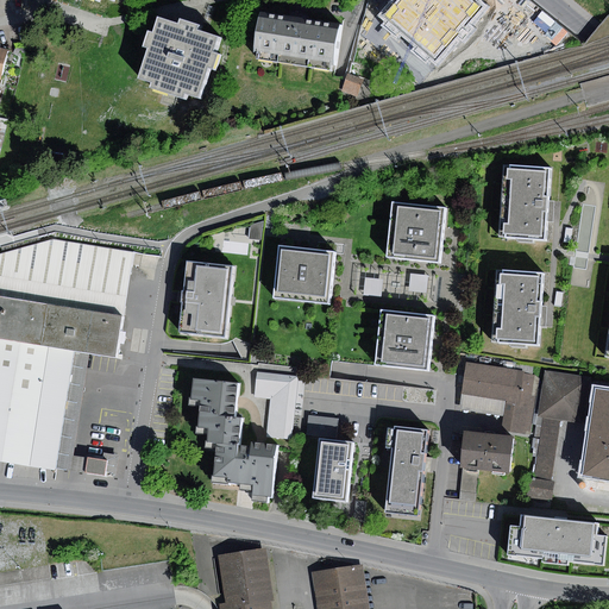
[(475,0),(396,0),(383,16),(435,61),(483,7),(475,0)]
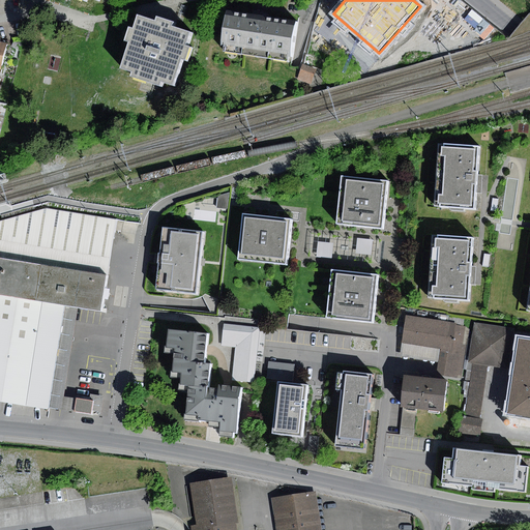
[(480,11),(454,20),(452,12),(441,2),(436,4),(429,12),(412,18),(394,37),(422,61),(434,48),(441,53),(462,29),(468,35),(471,42),(496,34),(494,28),(482,19),(480,11)]
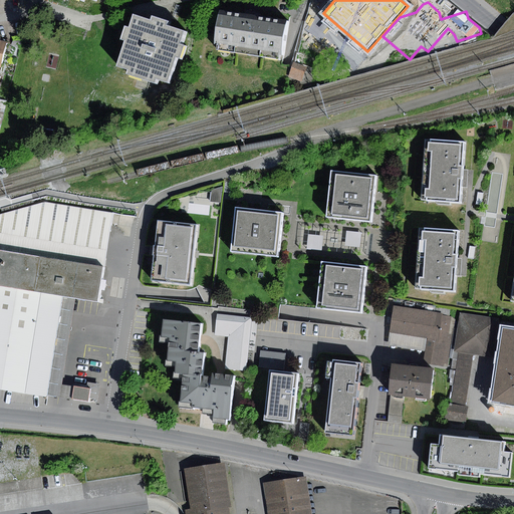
[(287,22),(221,12),(216,43),(219,44),(218,51),(280,60),(281,53),(283,54),(287,22)]
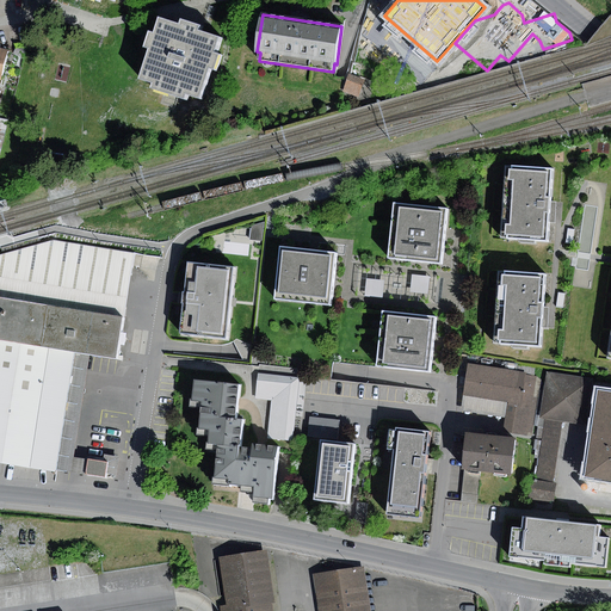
[(153,50),(142,81),(154,85),(153,90),(187,102),(189,97),(201,102),(211,69),(217,72),(222,56),(217,54),(222,39),(201,32),(202,28),(184,22),(181,26),(162,20),(156,36),(152,35),(147,49),(153,50)]
